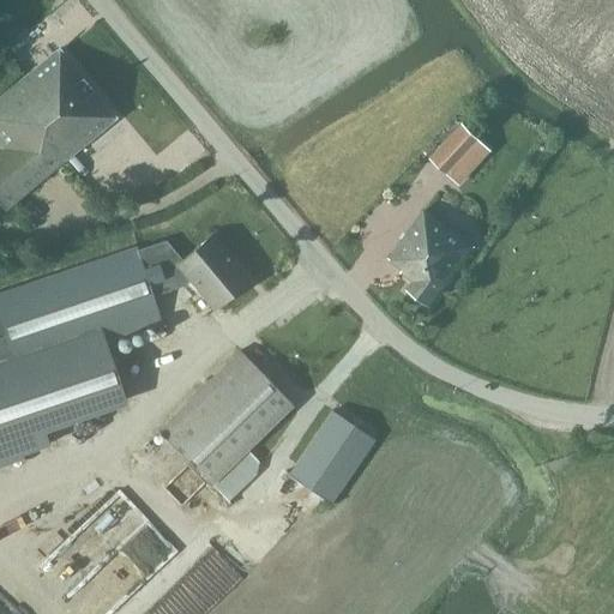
[(5,25),(0,29),(0,42),(12,34),(5,25)]
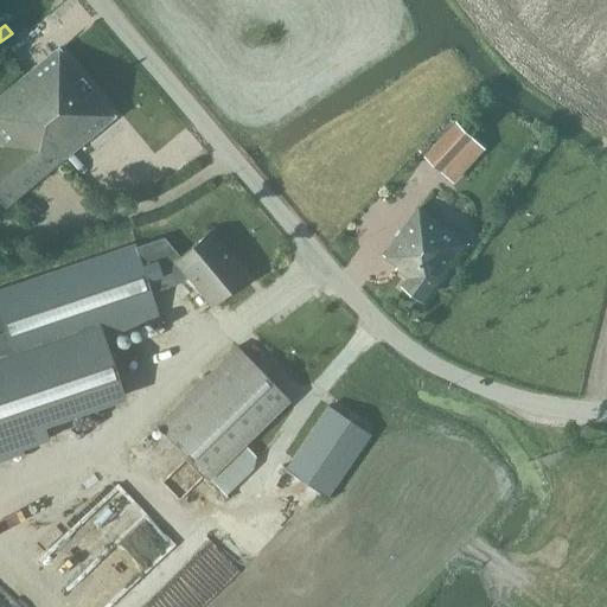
[(21,56),(30,64),(48,49),(39,39),(21,56)]
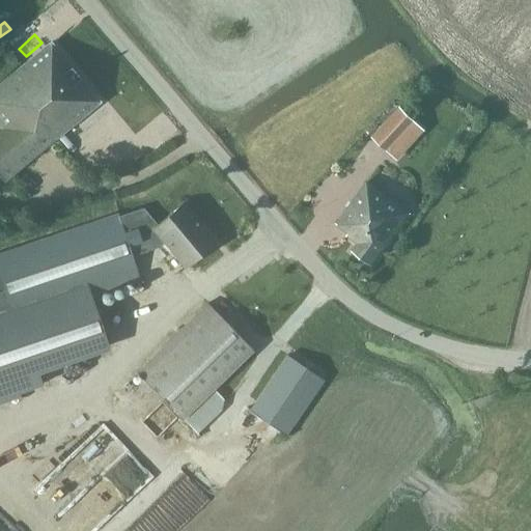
[(51,42),(19,67),(0,82),(0,129),(0,130),(0,177),(4,184),(57,139),(101,103),(51,42)]
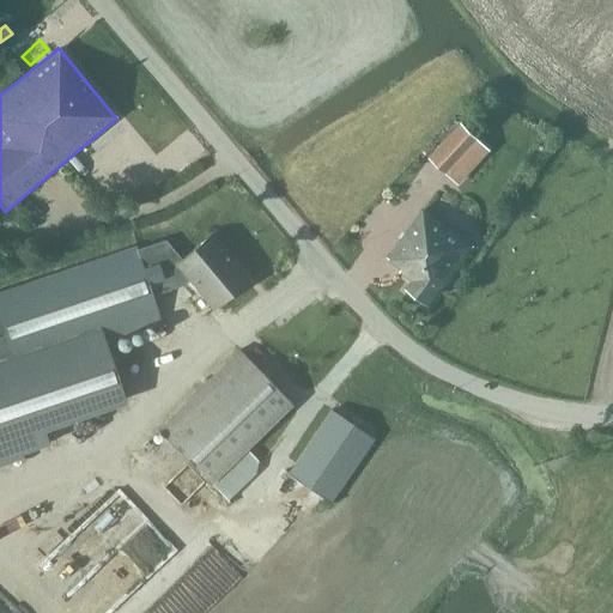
[(430,159),(449,178),(481,143),(462,125),(430,159)]
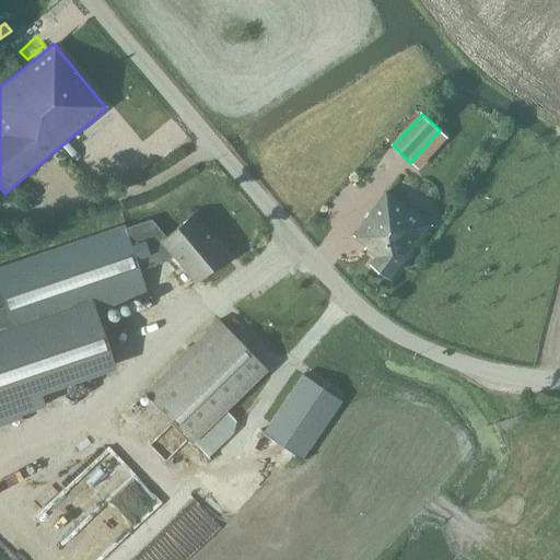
[(88,136),(69,149),(84,171),(103,158),(88,136)]
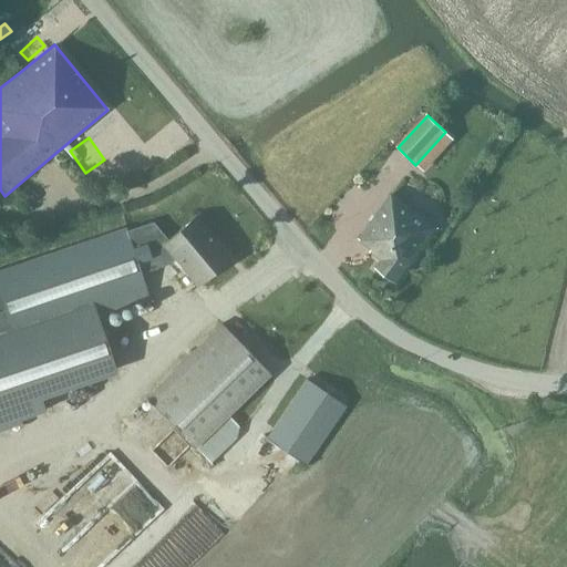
[(439,229),(392,195),(359,240),(371,248),(369,251),(382,261),(375,269),(397,285),(409,267),(410,267),(439,229)]
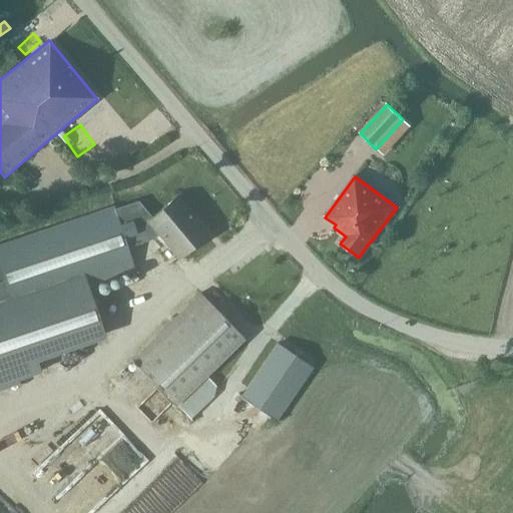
[(148,221),(159,234),(179,259),(207,235),(188,212),(189,211),(178,197),(151,219),(148,221)]
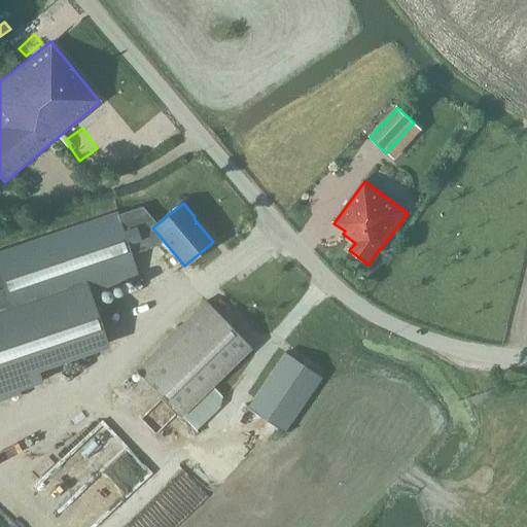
[(156,247),(164,241),(152,227),(155,225),(142,208),(118,215),(117,212),(0,250),(0,276),(14,320),(90,294),(139,278),(132,255),(156,247)]
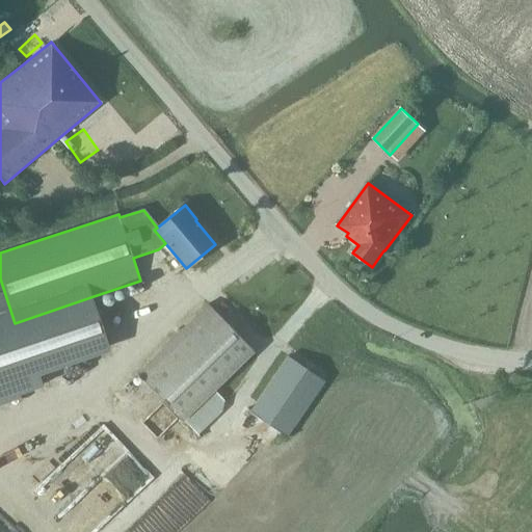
[(0,326),(15,323),(0,278),(0,326)]
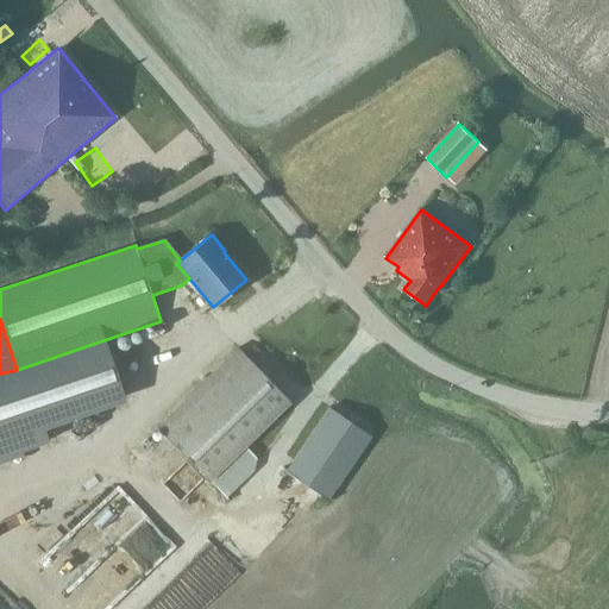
[(17,370),(0,374),(0,457),(20,451),(48,441),(42,425),(123,397),(104,340),(17,370)]
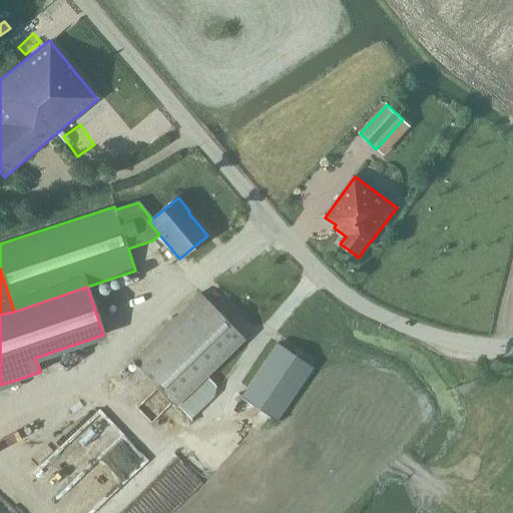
[(174,405),(242,337),(200,295),(132,363),(174,405)]
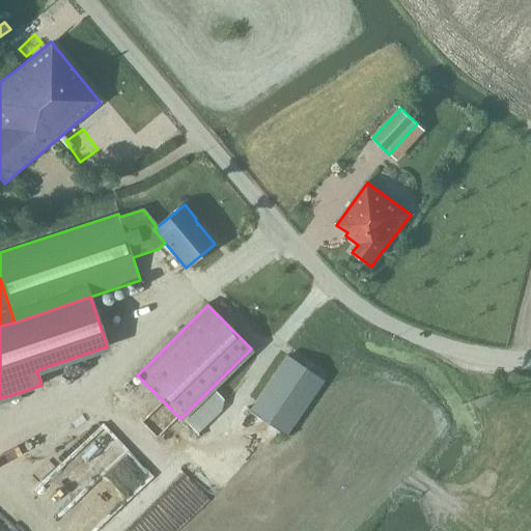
[(249,409),(287,436),(325,381),(286,355),(249,409)]
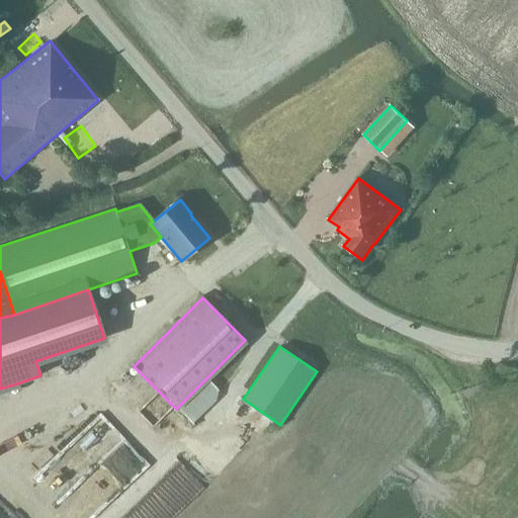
[(141,405),(153,420),(170,406),(158,391),(141,405)]
